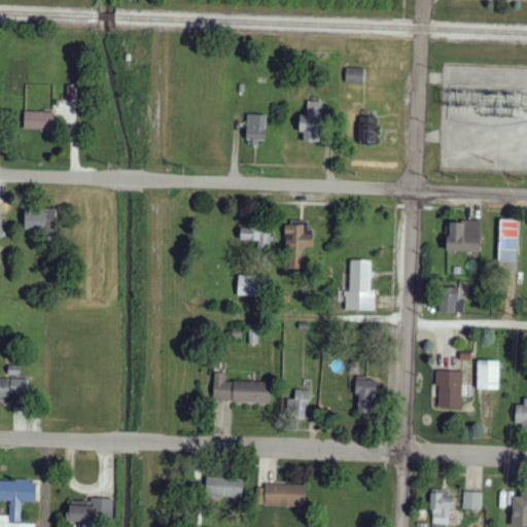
[(346,83),(363,83),(363,69),(346,69),(346,83)]
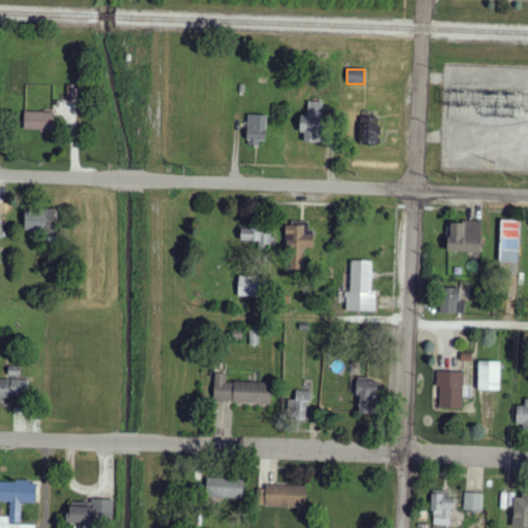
[(323,143),(322,102),(307,102),(308,116),(300,116),(300,134),(304,133),(304,143),(323,143)]
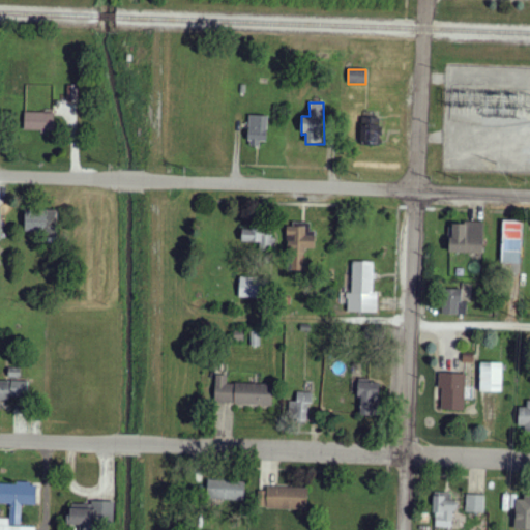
[(54,131),(54,113),(24,113),(24,130),(54,131)]
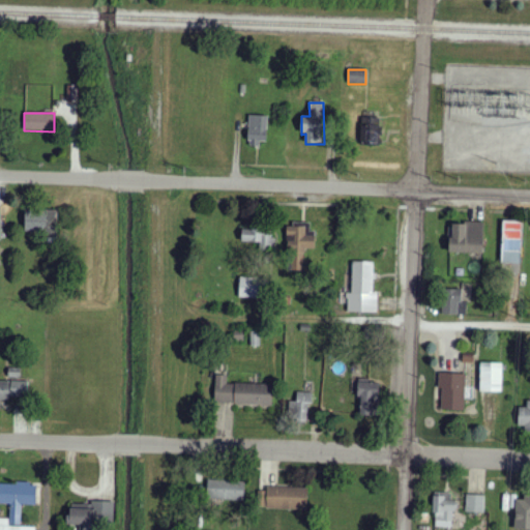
[(247,144),(266,145),(267,116),(248,116),(247,144)]
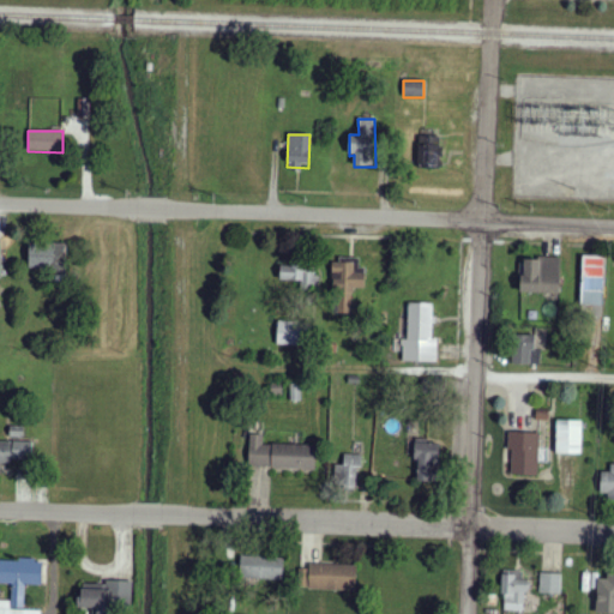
[(440,136),(416,136),(415,167),(439,168),(440,136)]
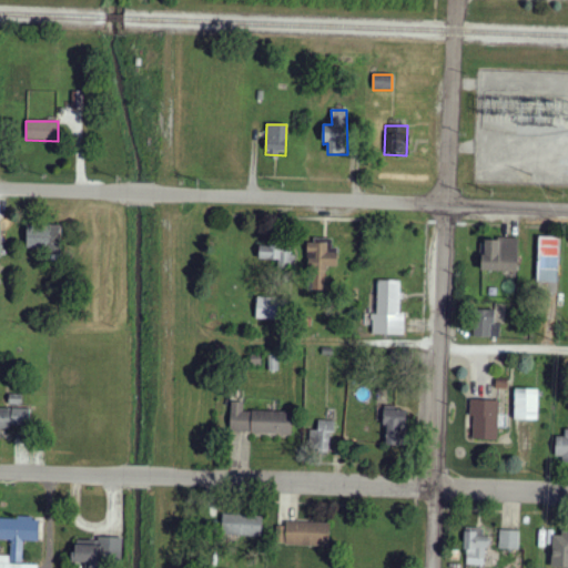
[(27,225),(26,249),(60,250),(60,226),(27,225)]
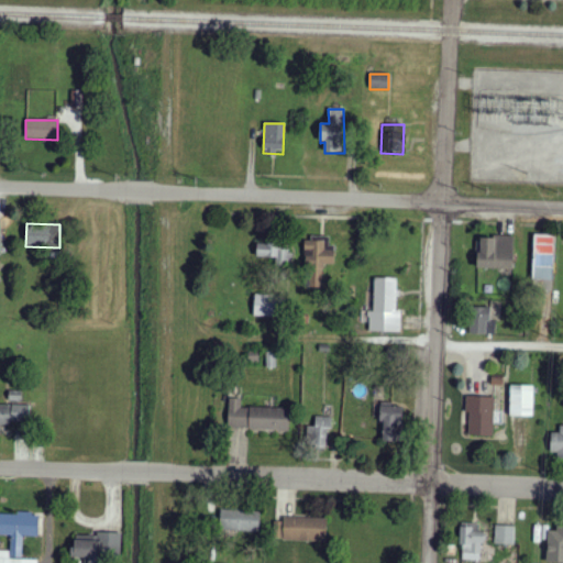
[(532,279),(553,280),(553,235),(533,235),(532,279)]
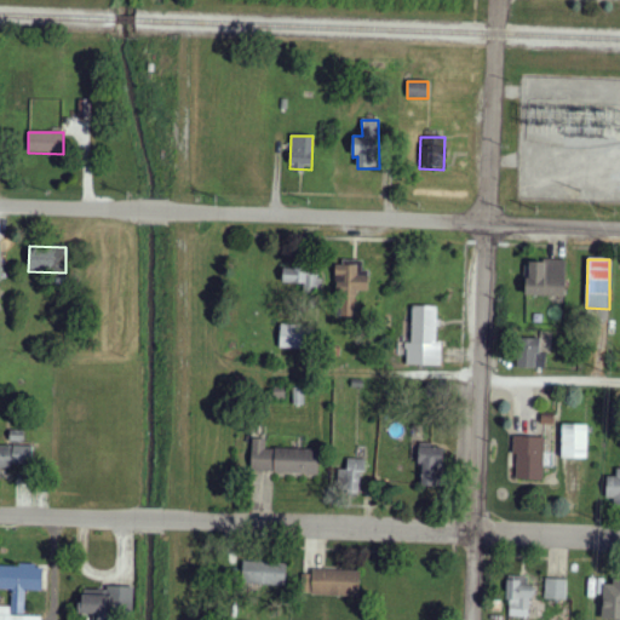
[(526,297),(564,297),(566,262),(527,260),(526,297)]
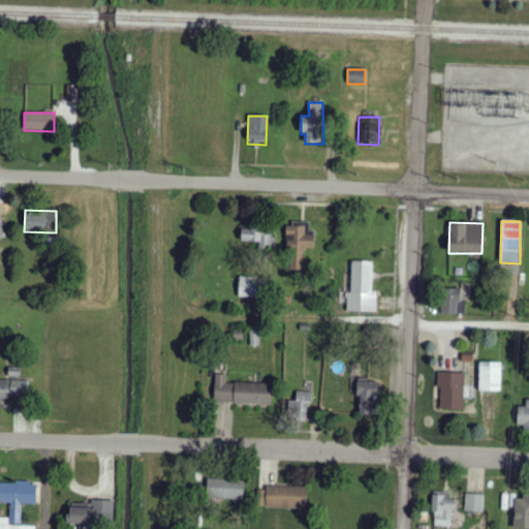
[(313,249),(313,224),(286,224),(285,271),(304,271),(304,248),(313,249)]
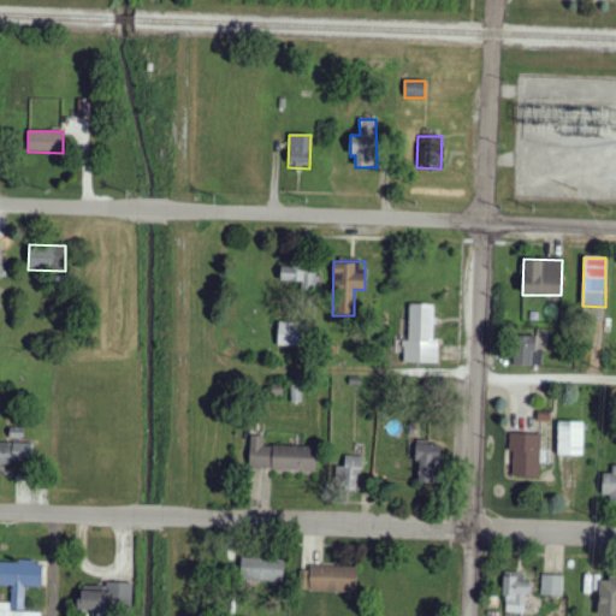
[(302,288),(319,289),(320,276),(314,276),(315,267),(280,266),(280,282),(302,283),(302,288)]
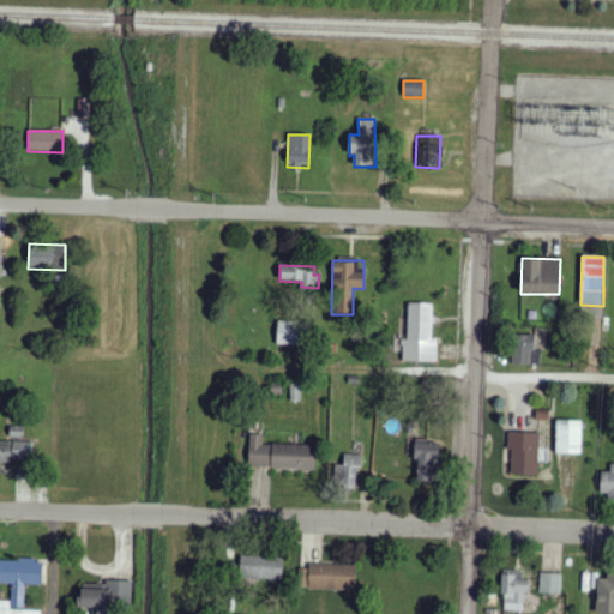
[(433,304),(408,304),(407,339),(403,339),(402,362),(437,362),(437,339),(433,339),(433,304)]
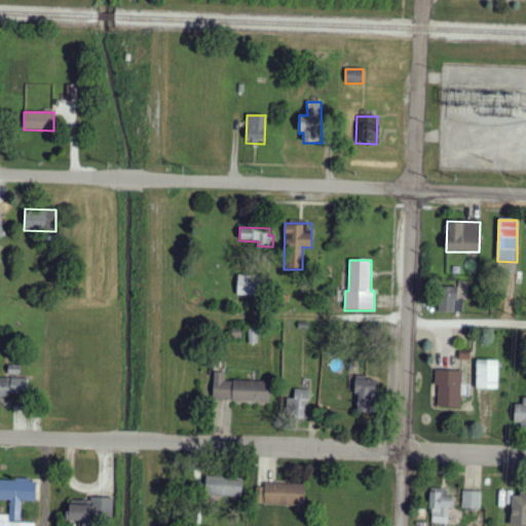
[(257,296),(256,275),(237,275),(238,296),(257,296)]
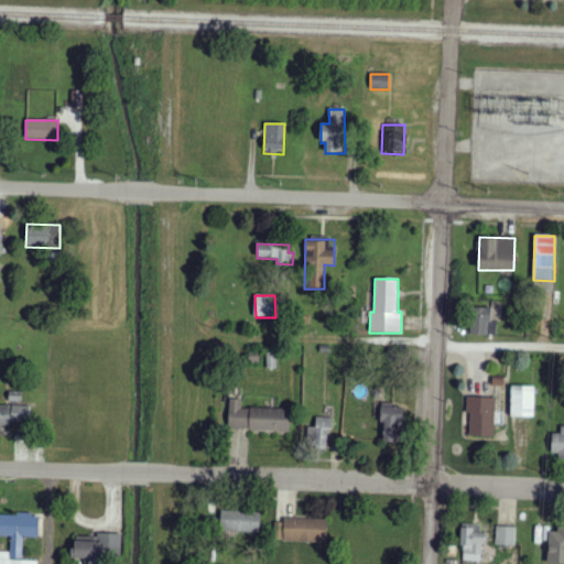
[(492,322),(501,322),(501,303),(491,304),(492,322)]
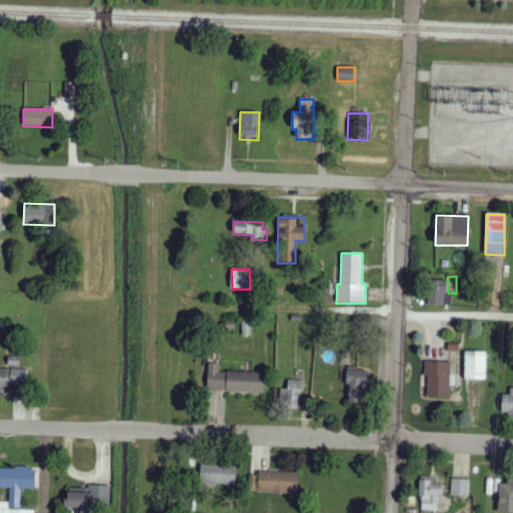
[(447,280),(428,281),(428,306),(452,305),(452,295),(447,295),(447,280)]
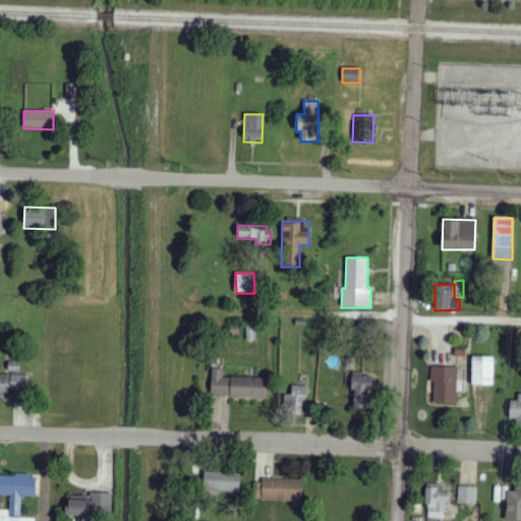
[(494,357),(472,357),(472,385),(494,386),(494,357)]
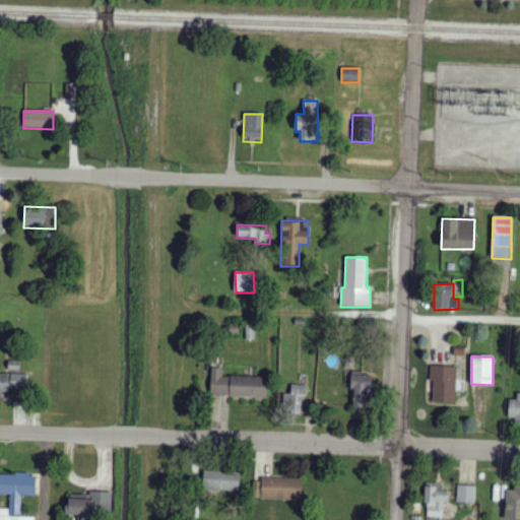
[(457,367),(431,367),(430,381),(433,381),(433,402),(456,403),(457,367)]
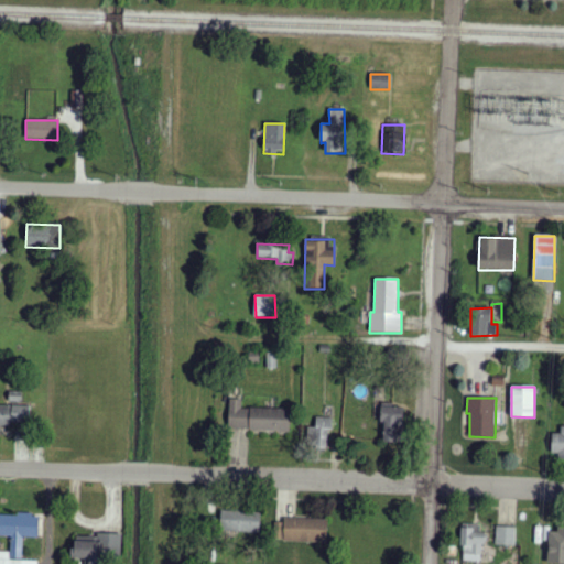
[(228,430),(289,432),(289,410),(241,408),(241,400),(229,399),(228,430)]
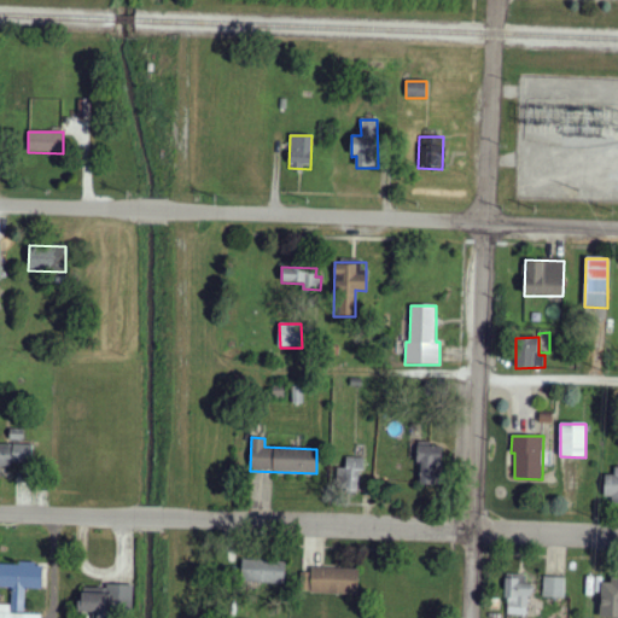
[(33,445),(0,444),(0,466),(33,468),(33,445)]
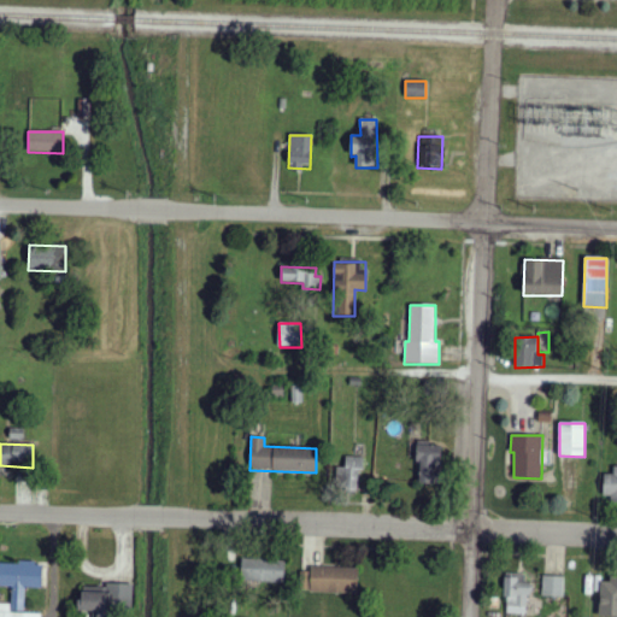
[(440,446),(418,445),(417,485),(439,486),(440,446)]
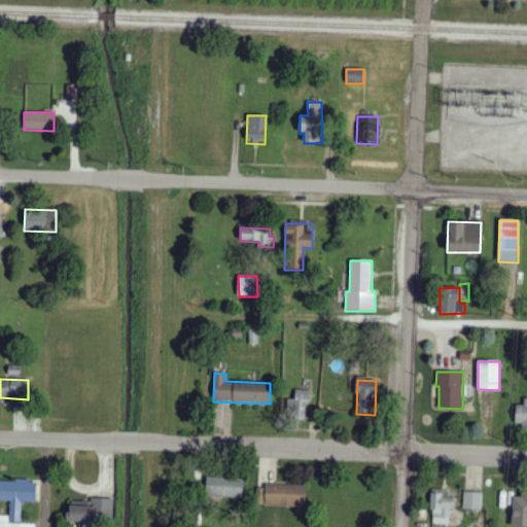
[(286,419),(307,420),(307,400),(310,400),(311,391),(295,390),(294,399),(286,399),(286,419)]
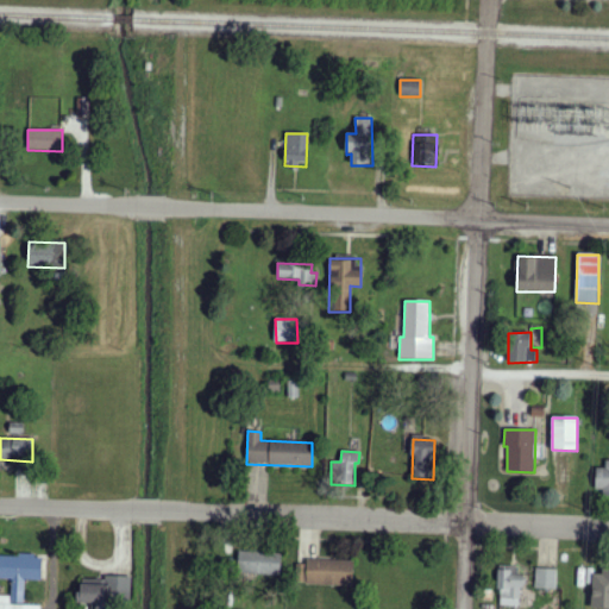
[(608,460),(606,460),(606,468),(596,468),(595,494),(608,494),(608,460)]
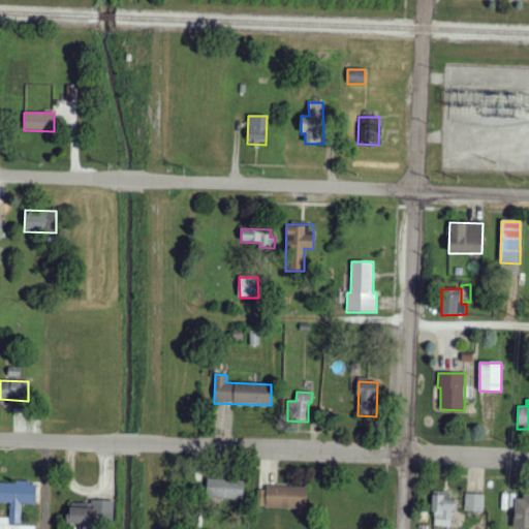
[(245,481),(207,479),(206,499),(244,500),(245,481)]
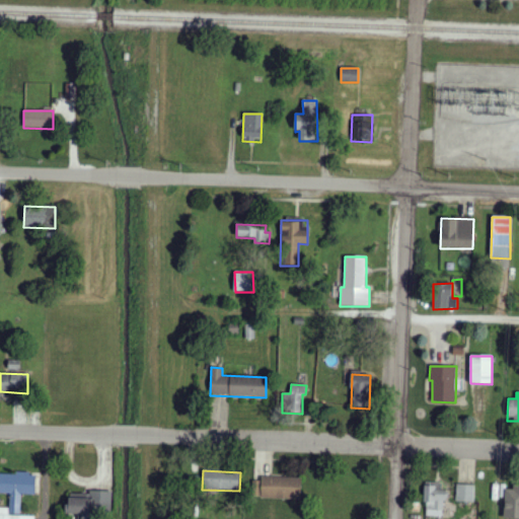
[(0,518),(33,518),(34,516),(20,516),(20,495),(34,495),(34,474),(0,472),(0,494),(9,495),(9,509),(0,508),(0,518)]
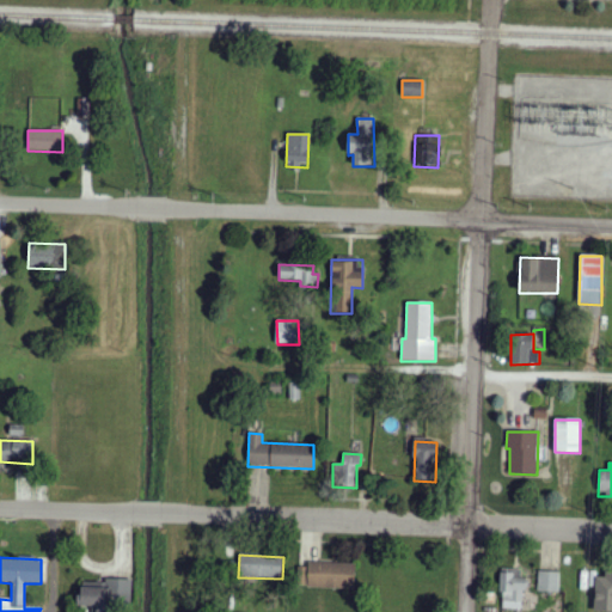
[(298,588),(355,589),(355,564),(307,563),(307,568),(298,567),(298,588)]
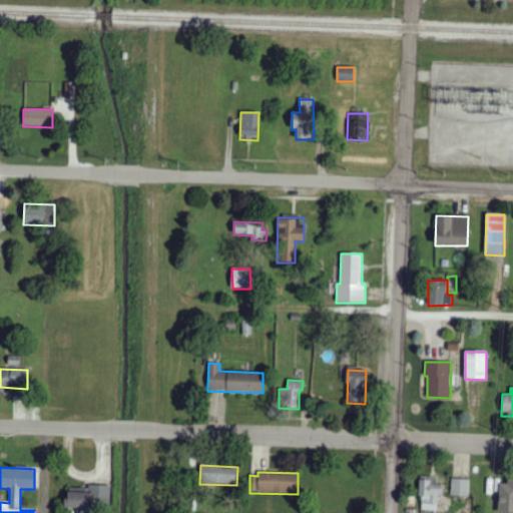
[(420,510),(438,511),(439,478),(421,477),(420,510)]
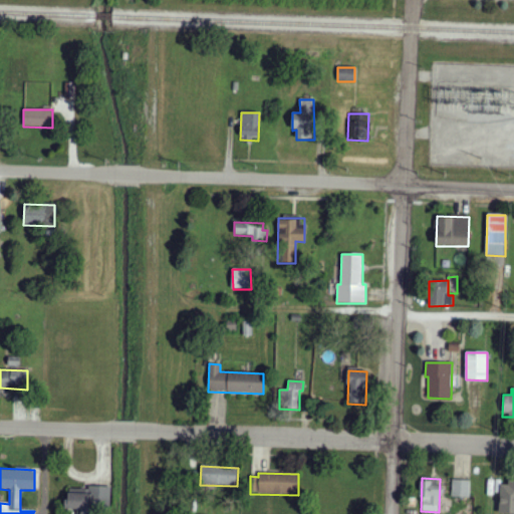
[(452,497),(469,498),(470,481),(452,480),(452,497)]
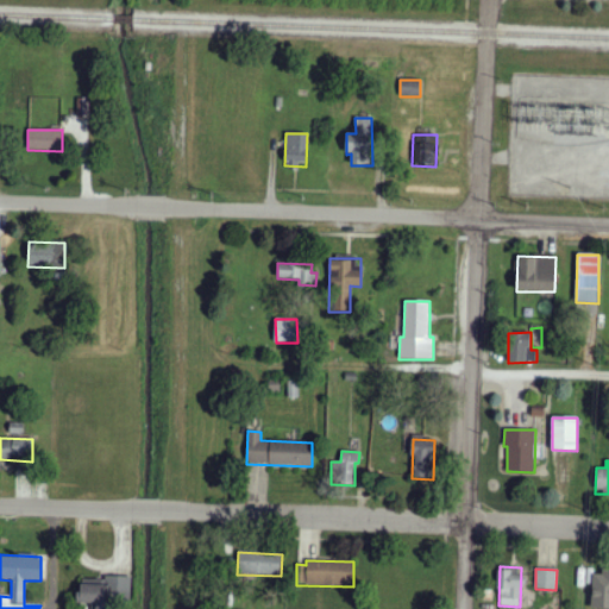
[(608,608),(608,571),(592,571),(590,608),(608,608)]
